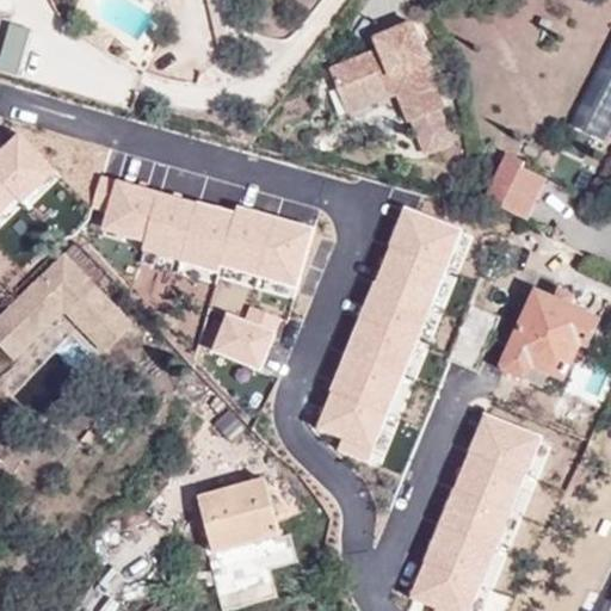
[(417,73),(413,65),(426,60),(427,60),(413,24),(375,39),(378,50),(333,69),(344,100),(393,81),(397,92),(407,121),(412,118),(438,107),(444,105),(429,68),(417,73)]
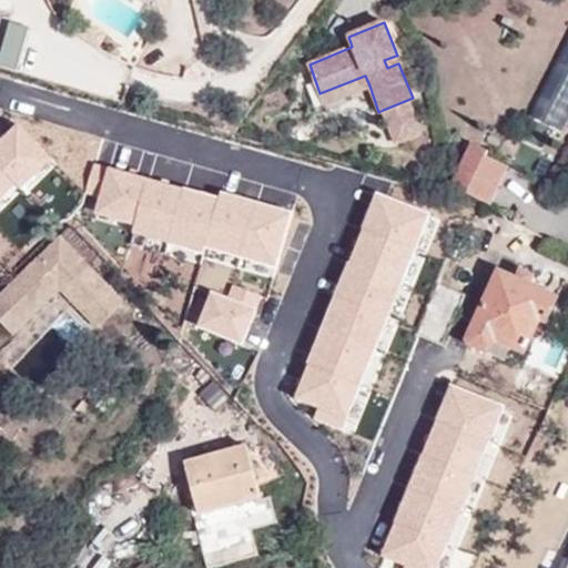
[(4,68),(22,72),(31,30),(13,27),(4,68)]
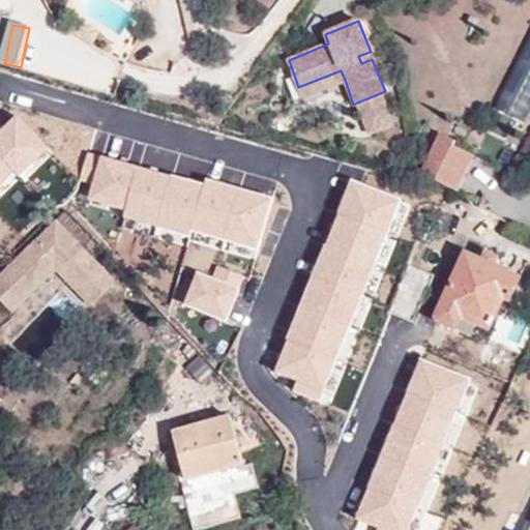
[(529,127),(529,46),(501,116),(529,127)]
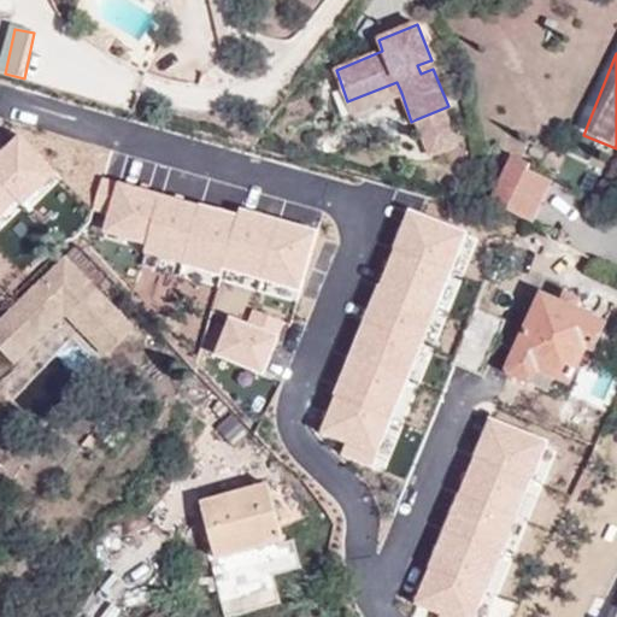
[(430,60),(417,65),(421,74),(433,69),(430,60)]
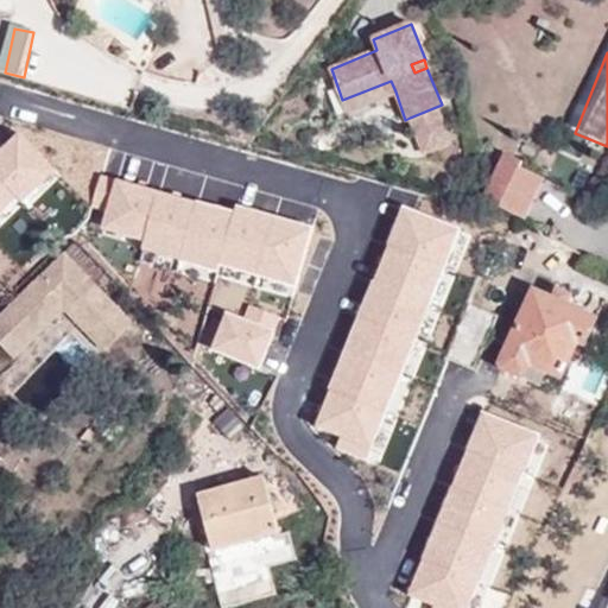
[(342,100),(347,112),(396,92),(391,81),(342,100)]
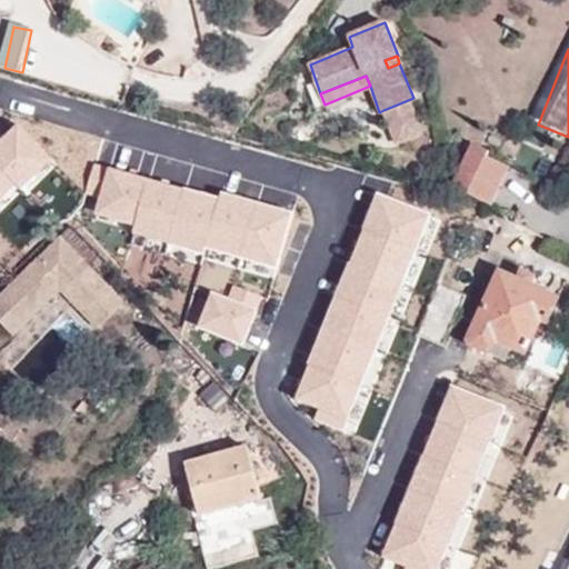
[(422,133),(408,100),(383,110),(398,143),(422,133)]
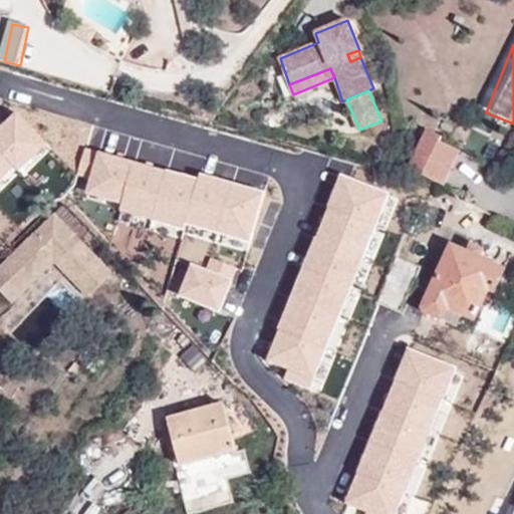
[(16,167),(44,143),(18,113),(0,129),(0,189),(20,172),(16,167)]
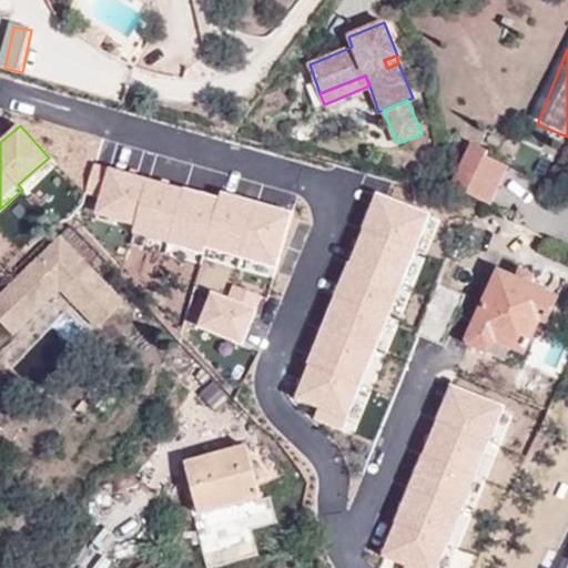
[(472,143),(450,185),(488,205),(507,166),(486,155),(488,150),(472,143)]
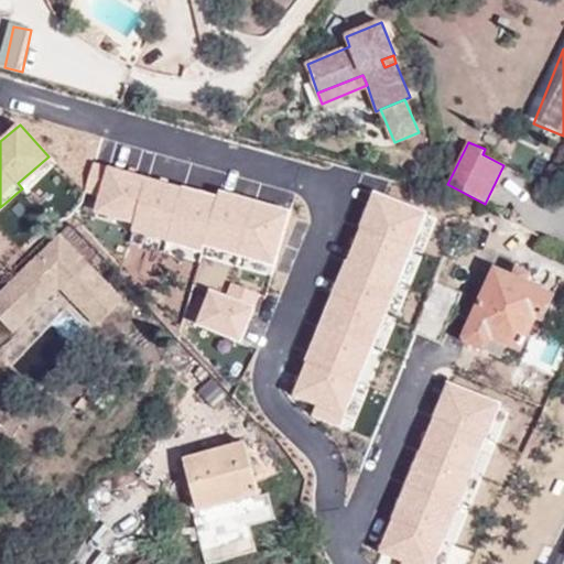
[(114,169),(96,229),(281,280),(297,219),(114,169)]
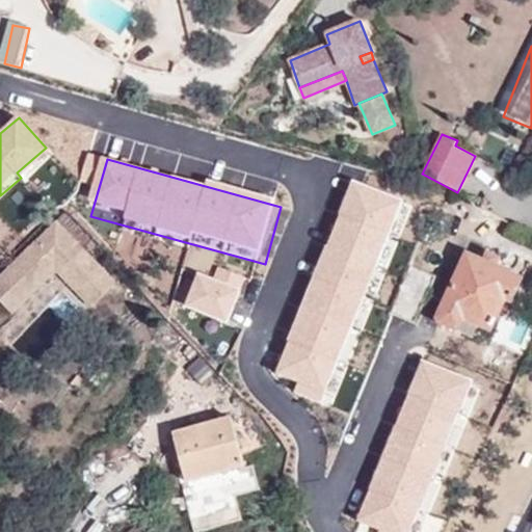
[(403,198),(350,178),(271,372),(292,380),(289,390),(320,403),(403,198)]
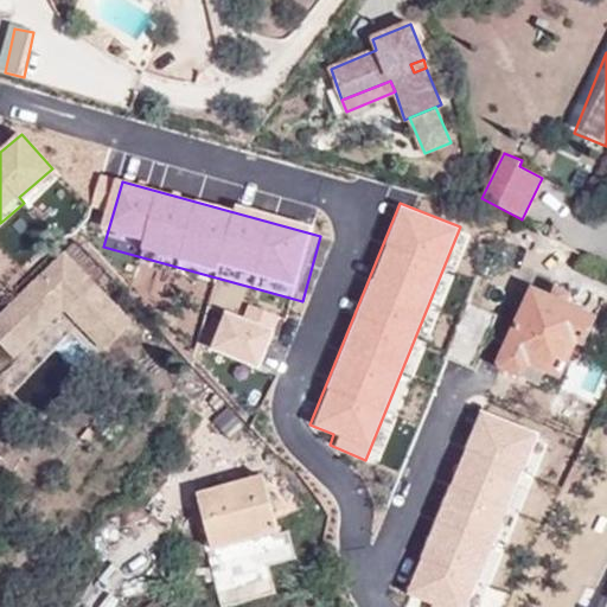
[(133,323),(64,251),(0,312),(0,344),(14,359),(63,312),(102,352),(133,323)]
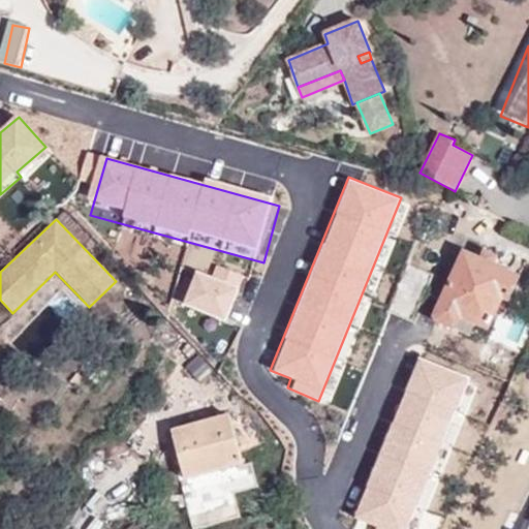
[(493,266),(497,257),(483,250),(478,259),(464,252),(435,314),(436,320),(470,337),(476,323),(489,329),(503,298),(507,300),(518,278),(493,266)]
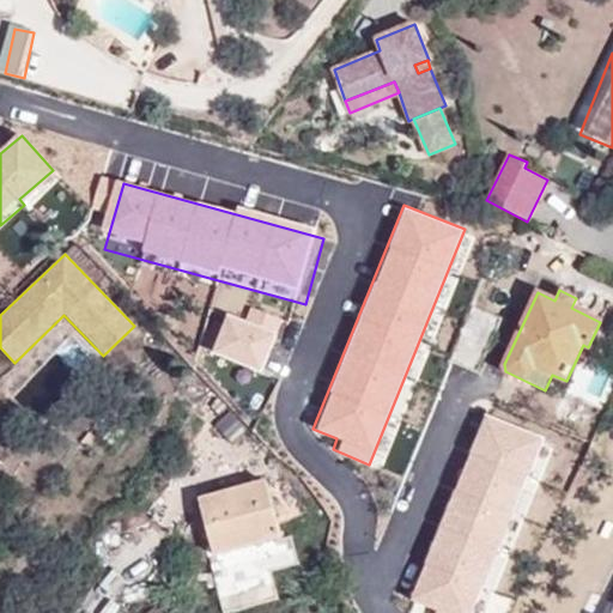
[(256,311),(249,328),(234,321),(216,365),(265,386),(290,326),(256,311)]
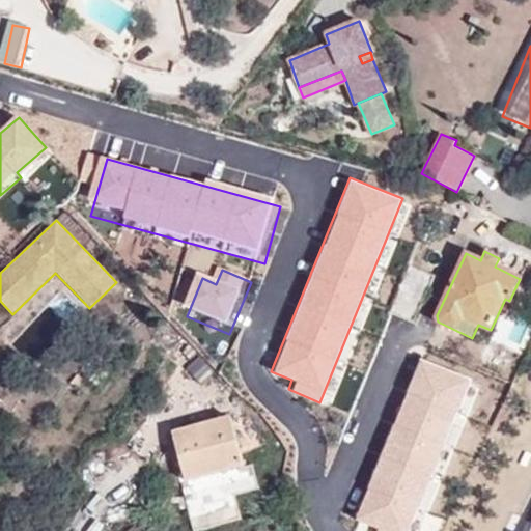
[(412,530),(472,381),(419,360),(356,520),(376,528),(375,530),(412,530)]
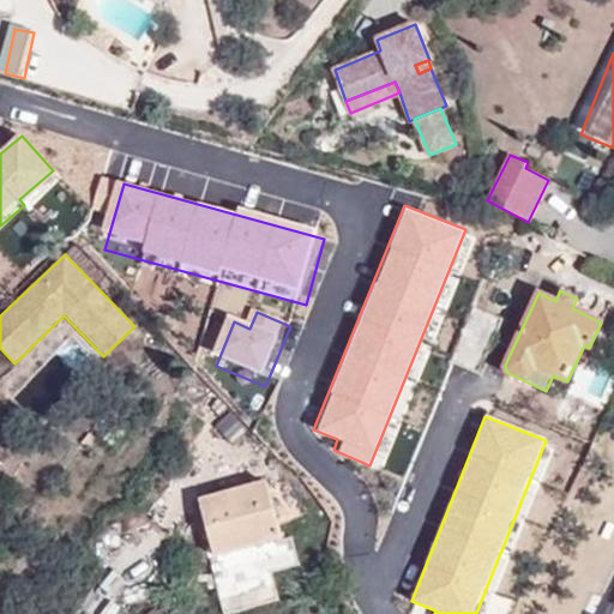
[(89,450),(97,439),(89,432),(80,443),(89,450)]
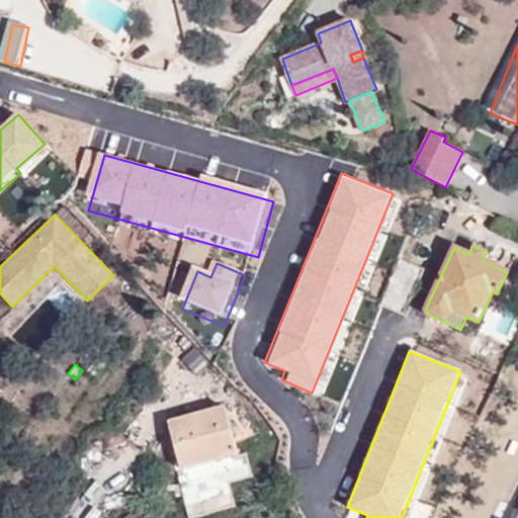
[(239,454),(226,407),(169,422),(182,469),(239,454)]
